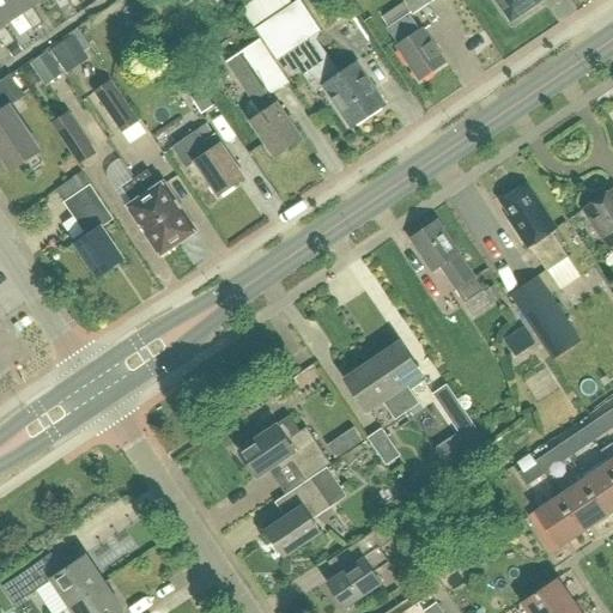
[(23,11),(14,0),(0,0),(0,40),(5,49),(16,42),(4,24),(22,12),(23,11)]
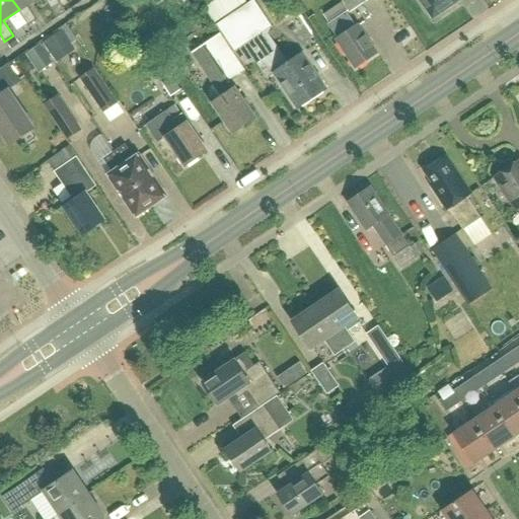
[(12,0),(19,9),(18,10),(28,25),(36,19),(26,5),(33,0),(12,0)]
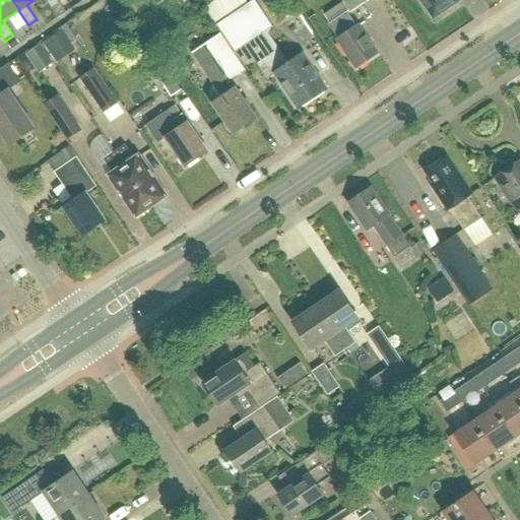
[(45,0),(58,18),(66,12),(57,0),(45,0)]
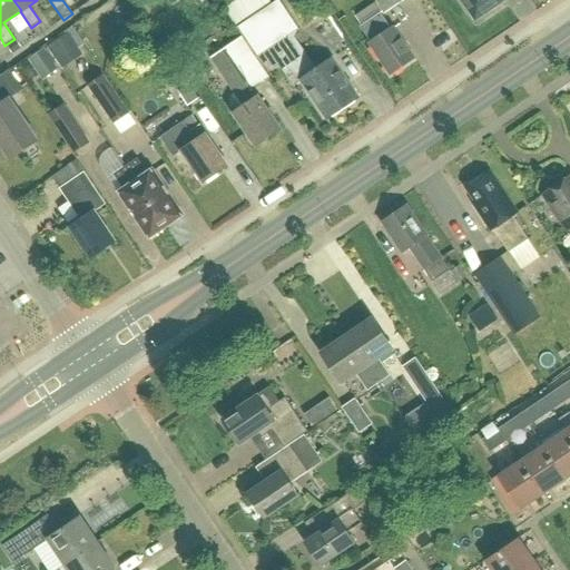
[(332,57),(331,57),(315,68),(292,32),(297,29),(278,0),(276,0),(272,5),(267,0),(237,0),(226,8),(268,72),(278,66),(292,86),(300,81),(325,119),(359,96),(332,57)]
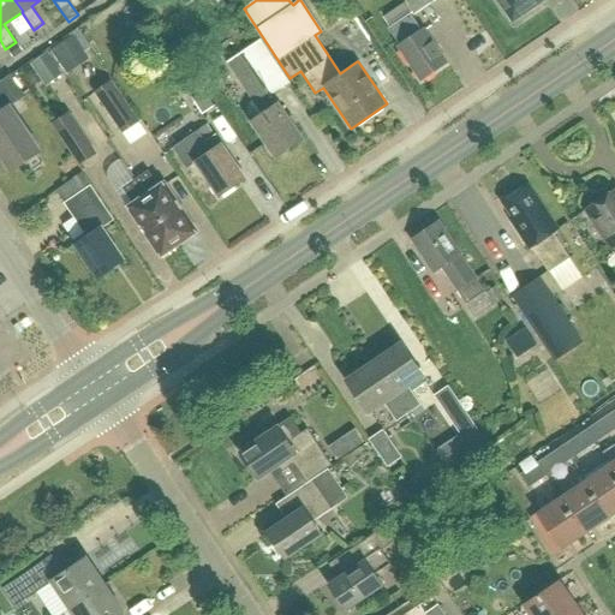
[(405,0),(415,13),(433,0),(405,0)]
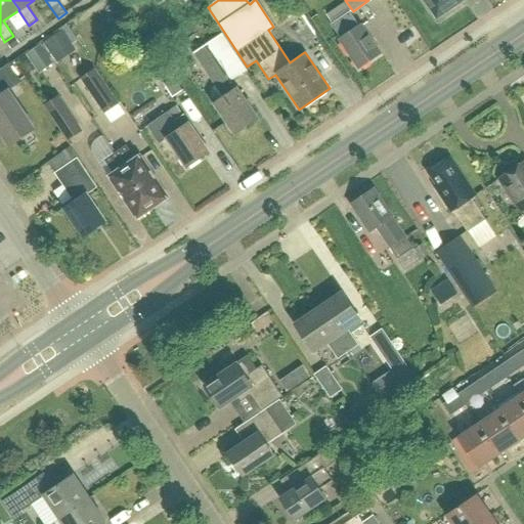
[(425,0),(437,16),(461,0),(425,0)]
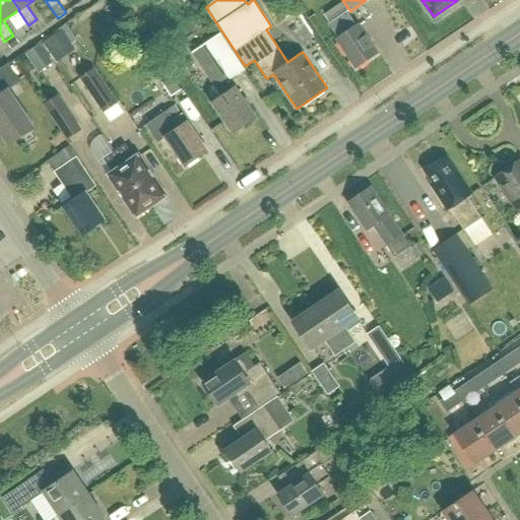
[(356,25),(347,11),(328,24),(337,38),(336,39),(355,68),(379,53),(359,23),(356,25)]
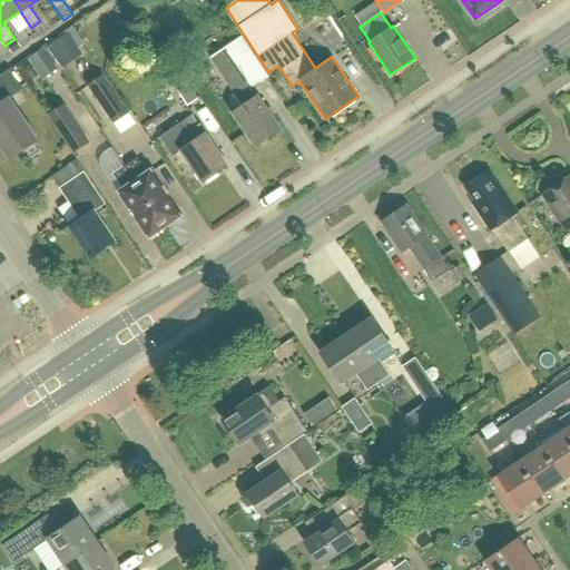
[(257,97),(252,88),(267,77),(241,37),(210,58),(244,106),(233,114),(255,147),(281,128),(258,96),(257,97)]
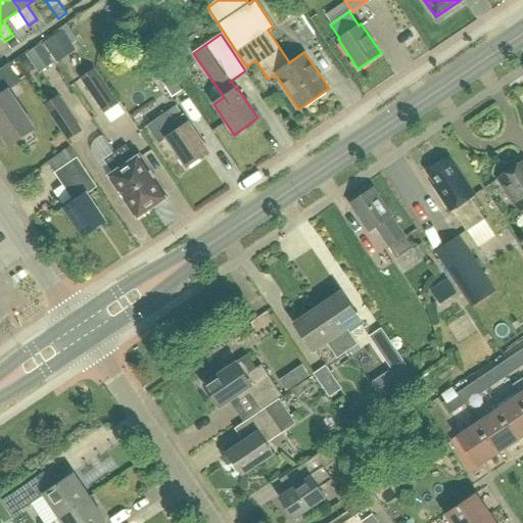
[(172,97),(182,91),(154,50),(144,57),(172,97)]
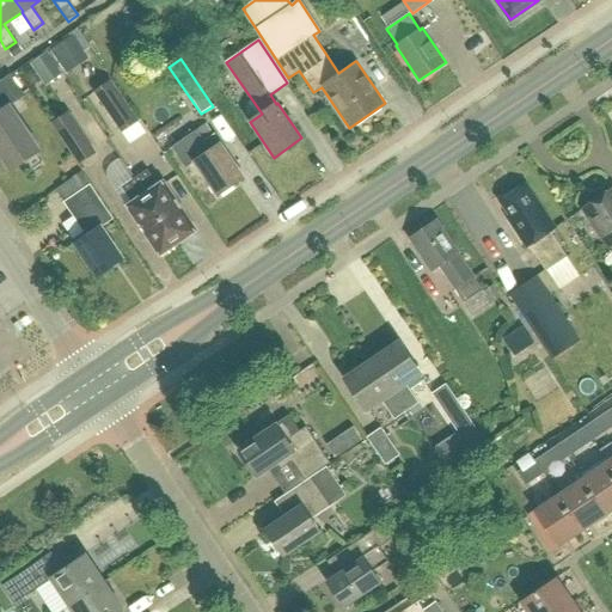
[(0,154),(11,171),(41,151),(11,106),(26,97),(11,74),(0,81),(0,154)]
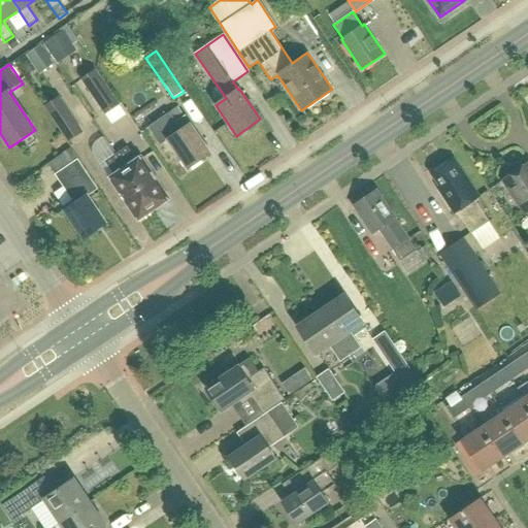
[(106,114),(122,104),(97,69),(83,79),(106,114)]
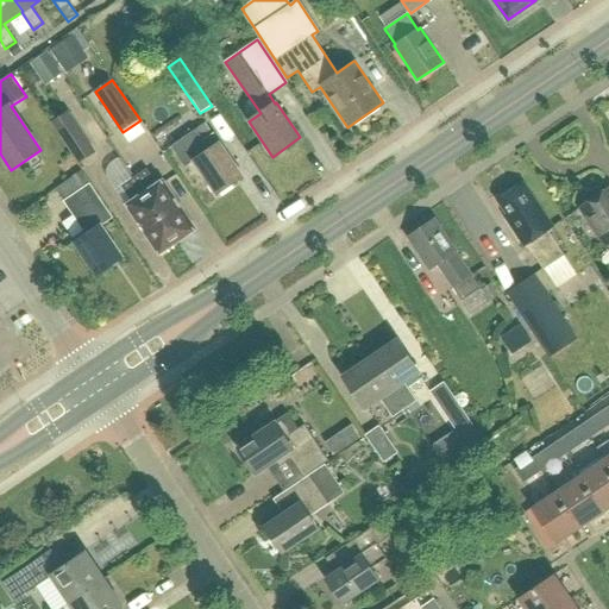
[(80,163),(98,152),(70,111),(52,121),(80,163)]
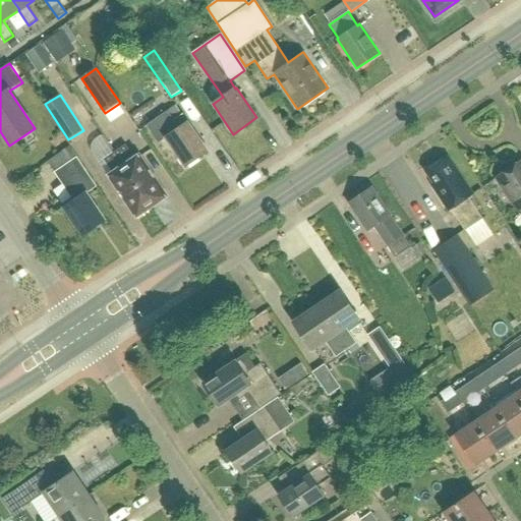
[(182,114),(173,120),(167,111),(147,126),(159,143),(166,138),(185,167),(209,151),(182,114)]
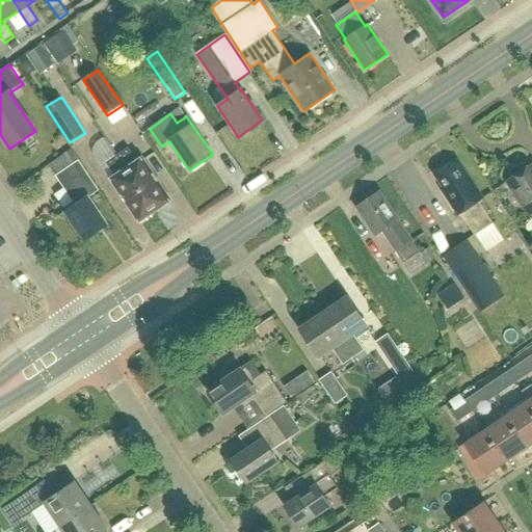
[(117,156),(155,211),(169,201),(141,160),(138,162),(128,148),(117,156)]
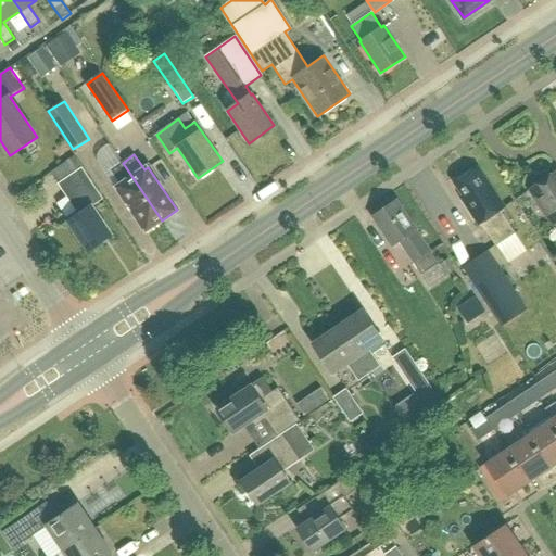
[(73,156),(52,171),(60,182),(81,168),(73,156)]
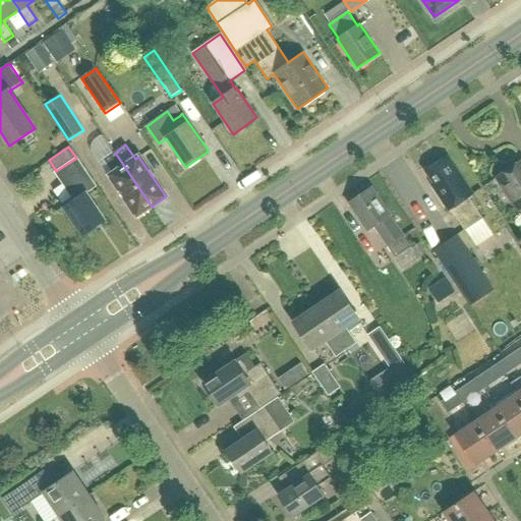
[(136,216),(152,207),(115,153),(104,160),(113,174),(110,176),(136,216)]
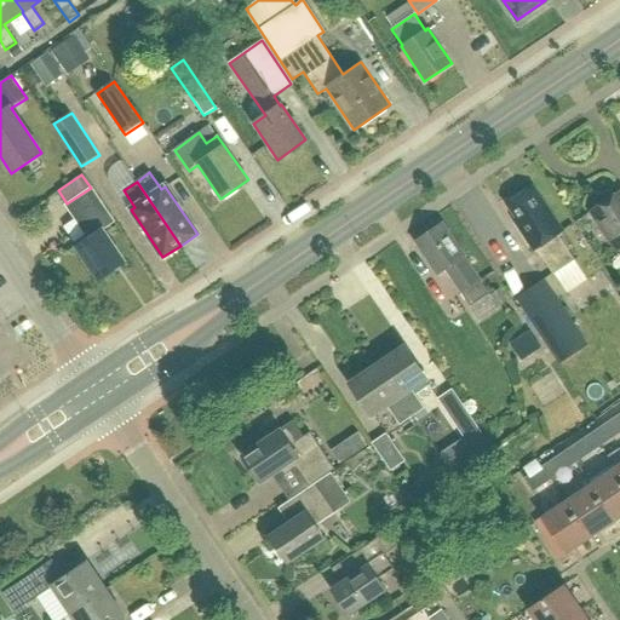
[(585,279),(557,236),(563,231),(533,187),(507,202),(518,218),(514,220),(534,252),(537,250),(566,292),(585,279)]
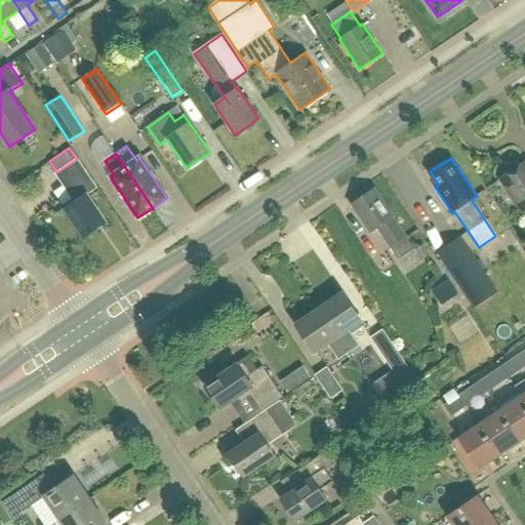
[(82,238),(105,223),(86,196),(96,189),(77,159),(56,172),(54,173),(73,200),(63,207),(65,209),(64,210),(82,238)]
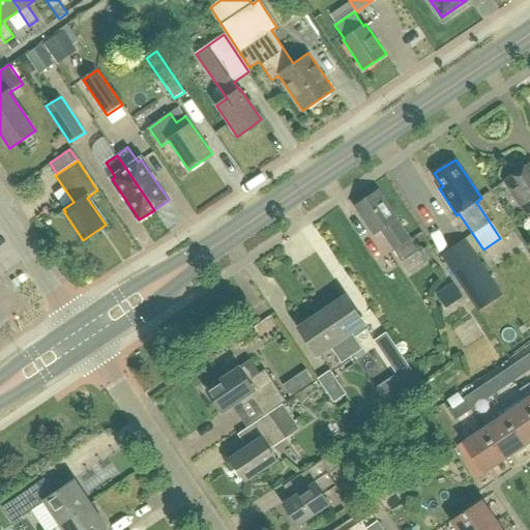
[(529,163),(505,180),(528,214),(529,213),(529,163)]
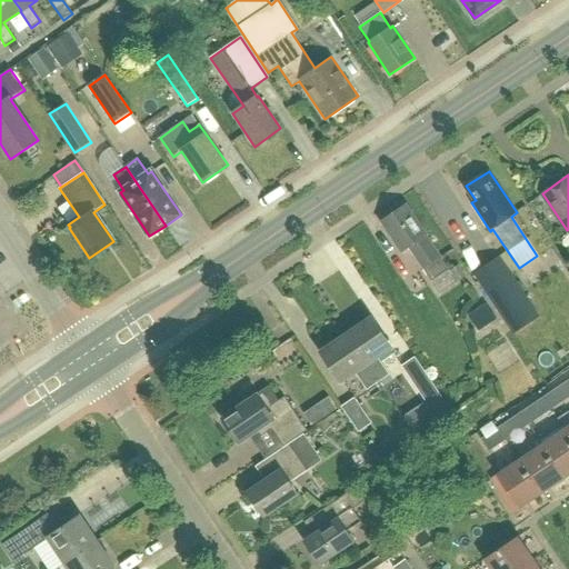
[(401,251),(409,247),(423,269),(440,258),(426,236),(406,205),(381,221),(401,251)]
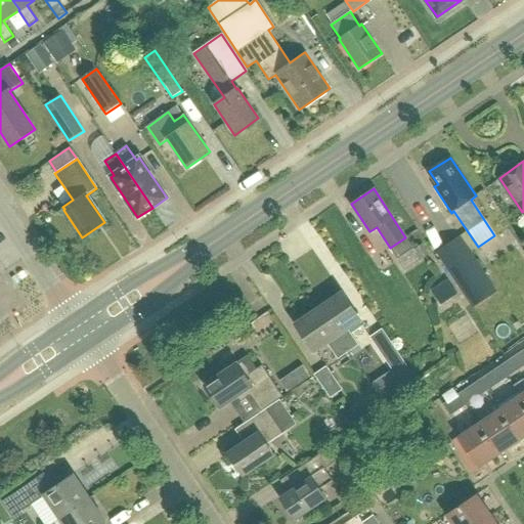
[(474,307),(498,292),(461,235),(436,252),(474,307)]
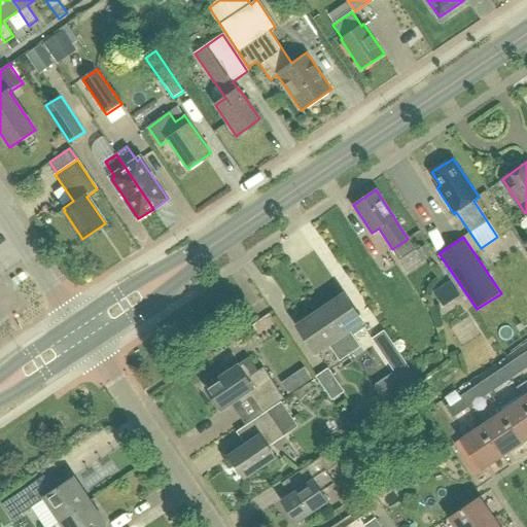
[(320,309),(350,353),(360,347),(350,331),(363,322),(344,293),(320,309)]
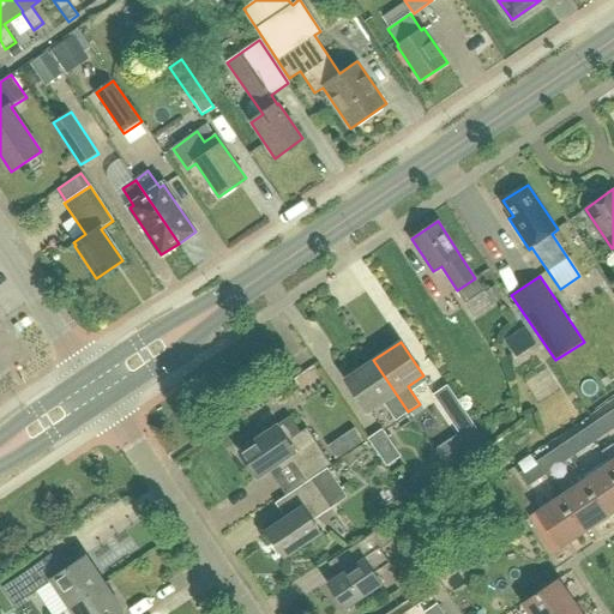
[(397,420),(408,411),(373,360),(345,379),(368,413),(384,402),(397,420)]
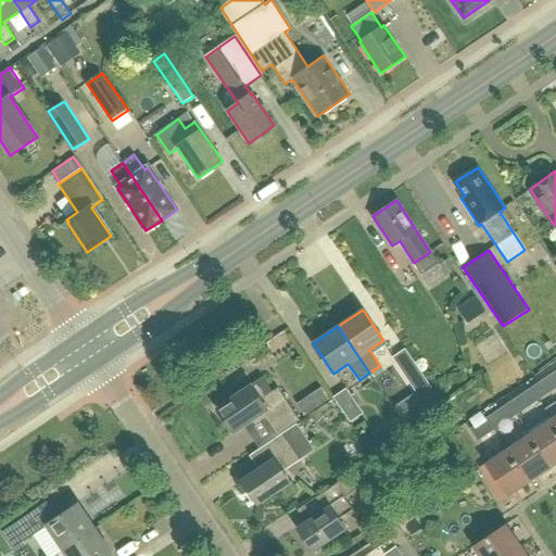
[(403,348),(390,356),(414,391),(393,405),(406,424),(440,401),(428,382),(403,348)]
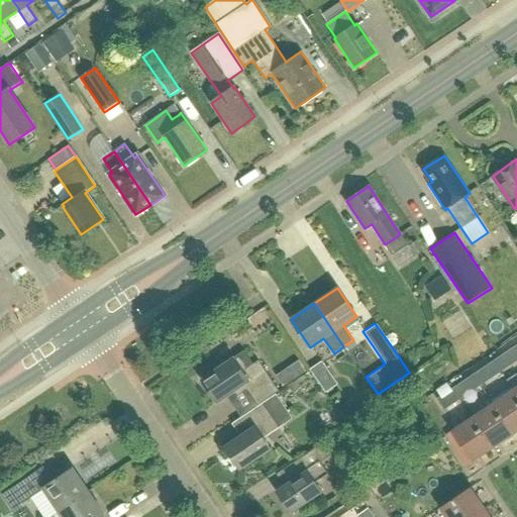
[(506,369),(516,359),(516,350),(514,346),(499,357),(506,369)]
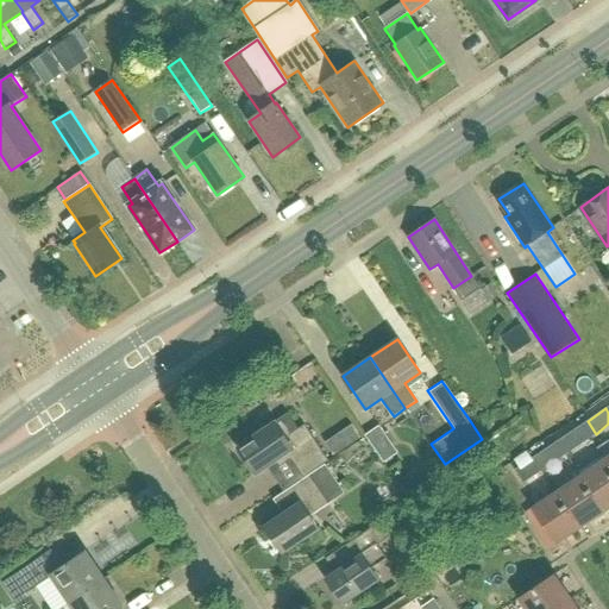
[(299,429),(288,413),(238,446),(257,475),(288,453),(305,477),(328,460),(320,447),(305,425),(299,429)]
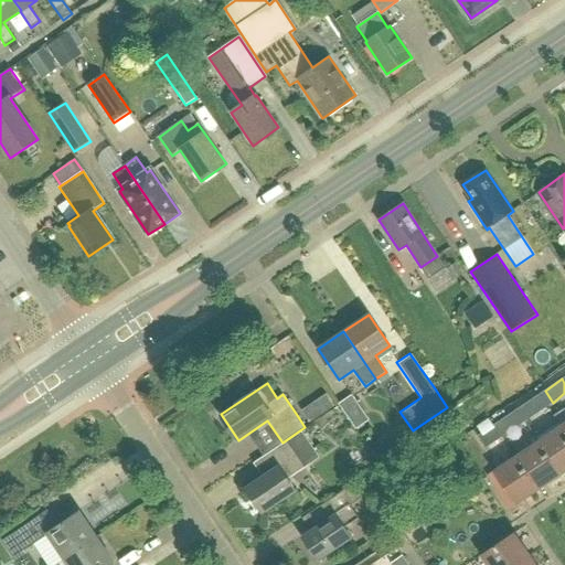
[(324,393),(312,402),(320,413),(332,404),(324,393)]
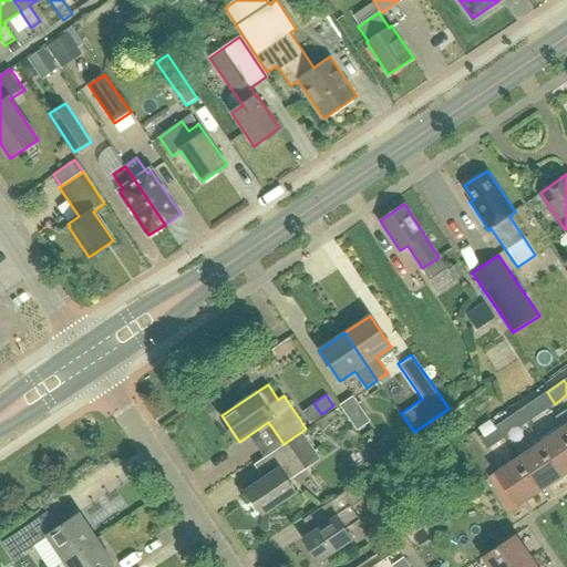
[(532,419),(549,408),(542,395),(524,408),(532,419)]
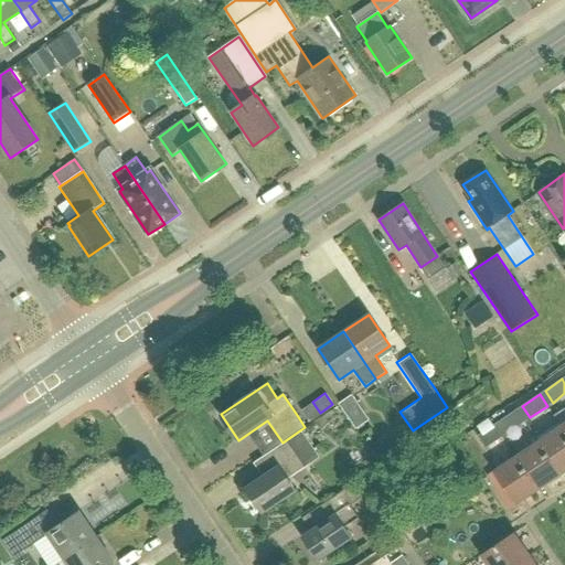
[(356,428),(370,419),(352,395),(340,404),(356,428)]
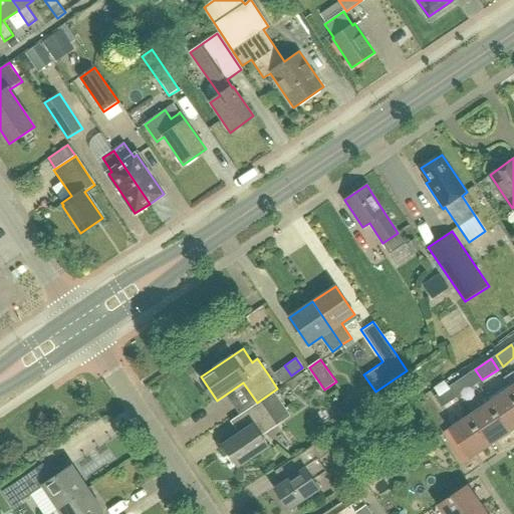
[(462,394),(478,382),(471,372),(455,383),(462,394)]
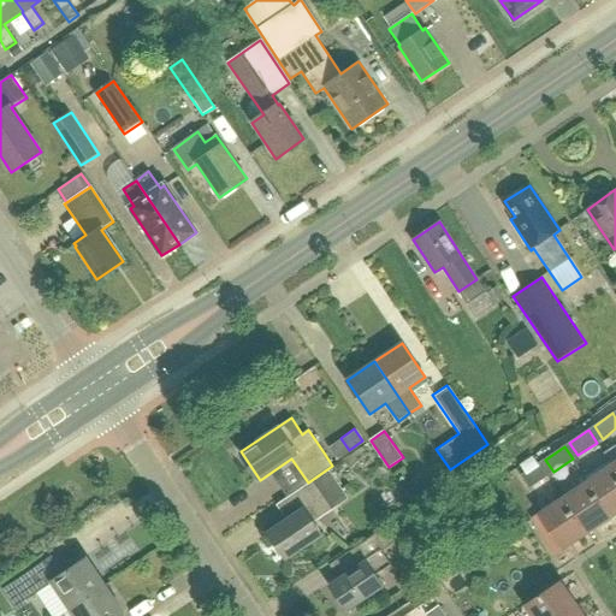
[(615,449),(615,448),(604,455),(610,465),(611,465),(615,471),(615,449)]
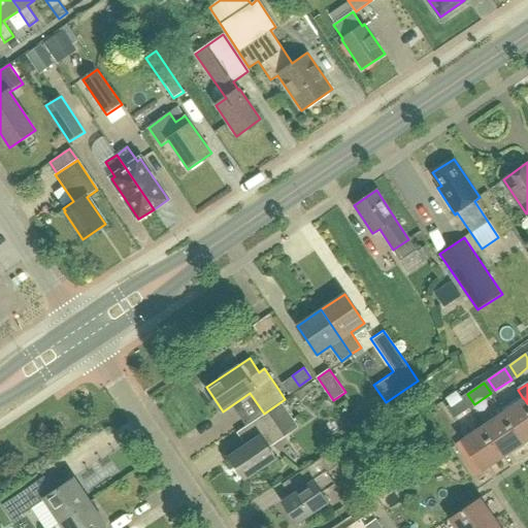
[(454,419),(469,407),(462,397),(447,407),(454,419)]
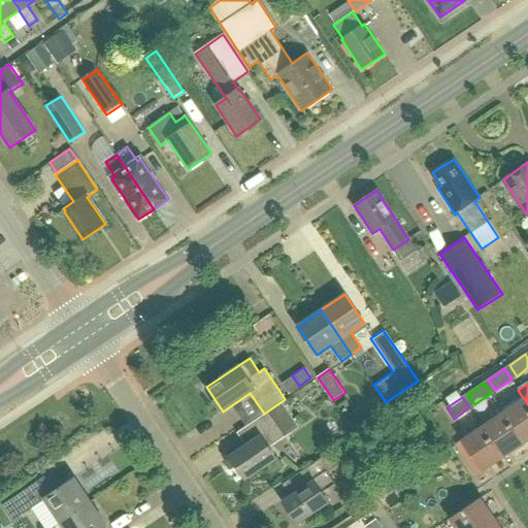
[(524,443),(527,439),(527,403),(524,398),(523,398),(503,413),(524,443)]
